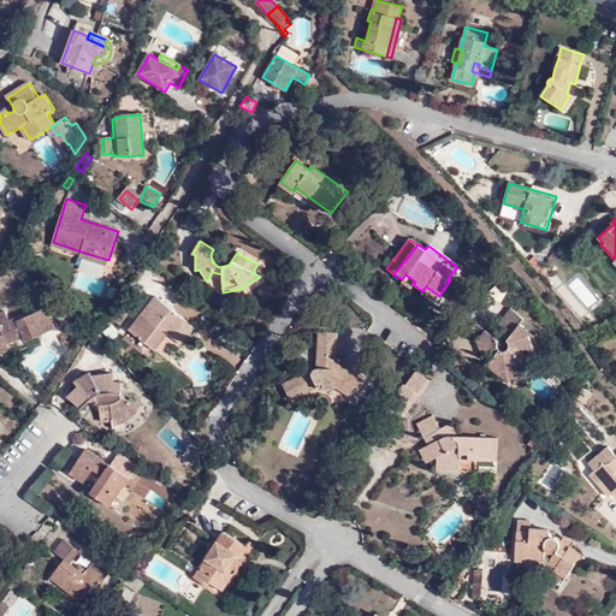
[(106,266),(108,260),(81,252),(80,258),(106,266)]
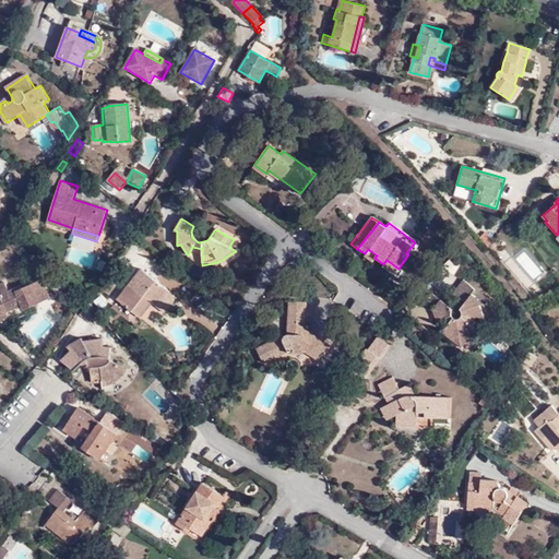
[(368,249),(365,253),(363,256),(371,262),(375,258),(377,256),(368,249)]
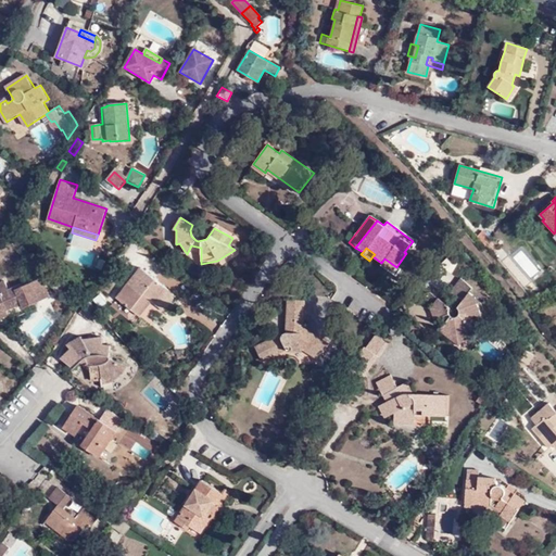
[(400,269),(396,267),(384,258),(381,263),(380,265),(395,276),(400,269)]
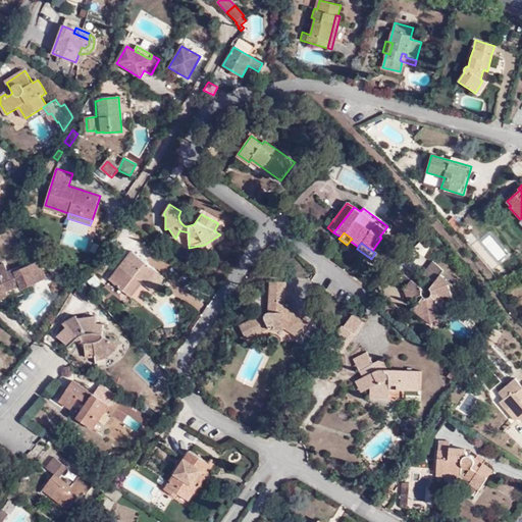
[(144,283),(155,269),(133,252),(110,280),(131,296),(142,282),(144,283)]
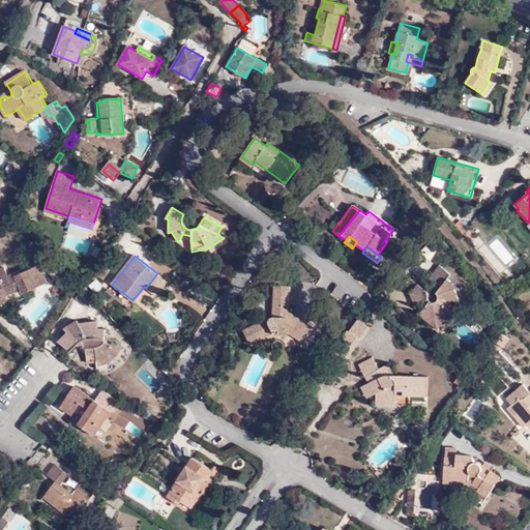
[(0,298),(21,291),(22,294),(47,283),(39,266),(18,275),(17,273),(7,276),(4,269),(0,270),(0,298)]
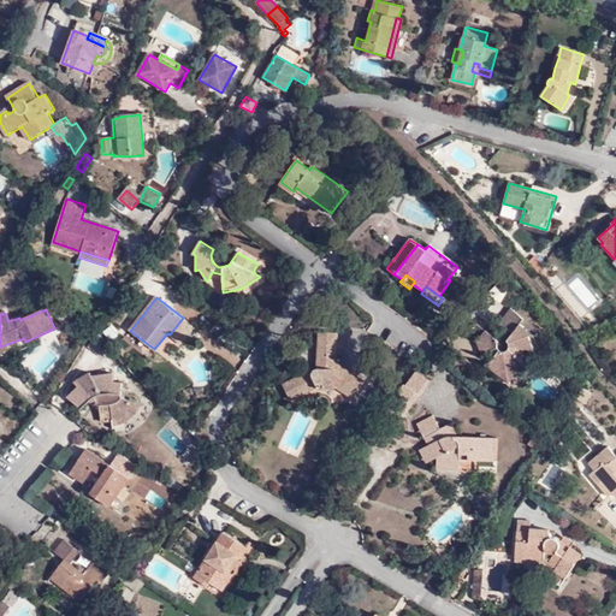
[(513,333),(520,324),(522,320),(509,309),(499,321),(513,333)]
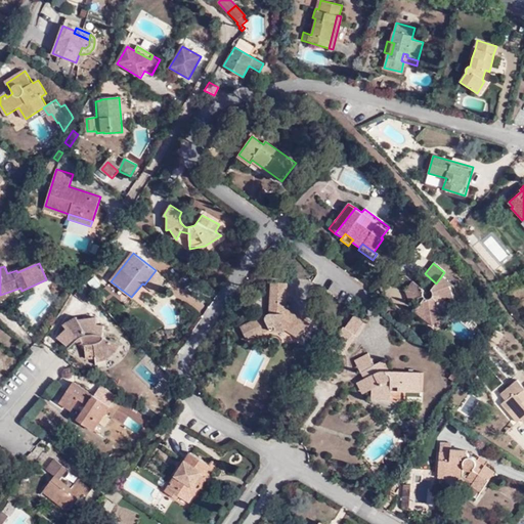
[(433,288),(436,284),(425,273),(420,280),(427,287),(429,285),(433,288)]
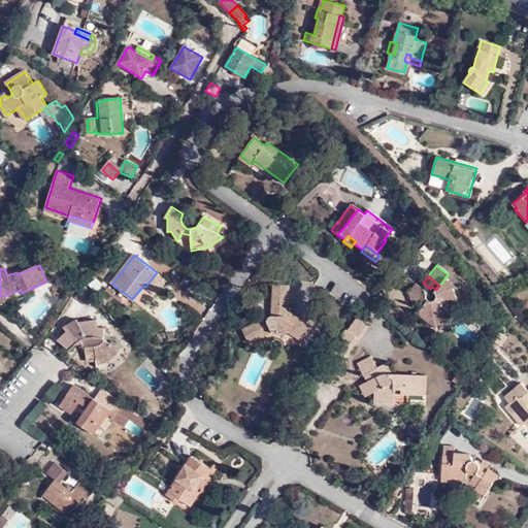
[(456,286),(446,277),(439,286),(436,290),(434,292),(436,296),(435,299),(434,301),(430,301),(426,299),(426,293),(415,284),(407,293),(413,303),(419,301),(424,304),(417,314),(435,328),(450,310),(444,306),(450,299),(457,300),(453,288),(456,286)]
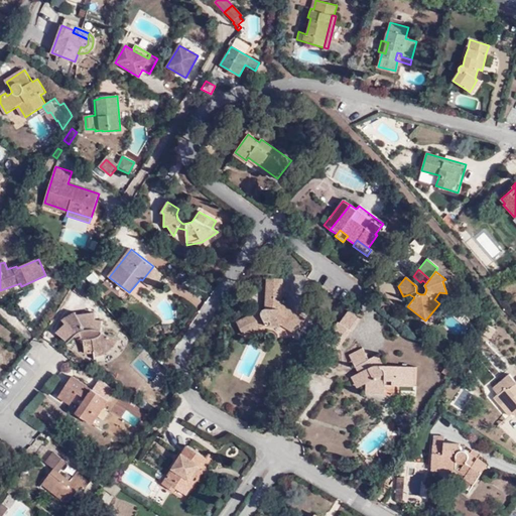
[(282,279),(267,278),(264,308),(237,321),(243,335),(265,325),(280,325),(295,334),(304,319),(280,304),(282,279)]
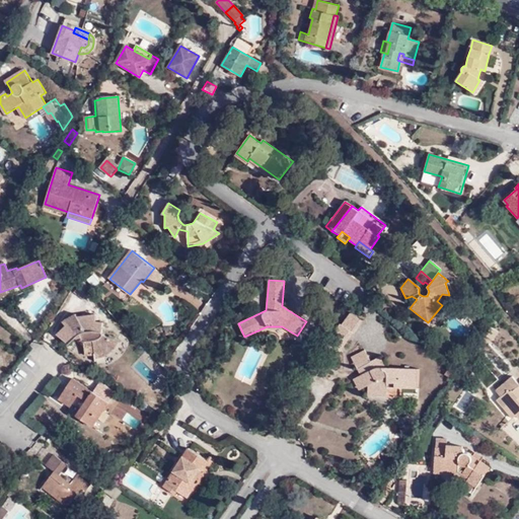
[(84,301),(92,290),(83,281),(74,293),(84,301)]
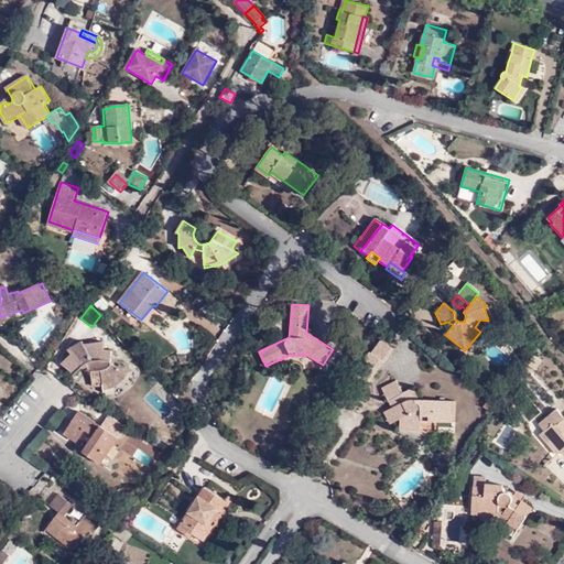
[(25,317),(23,313),(22,310),(0,317),(0,324),(9,321),(13,324),(25,317)]
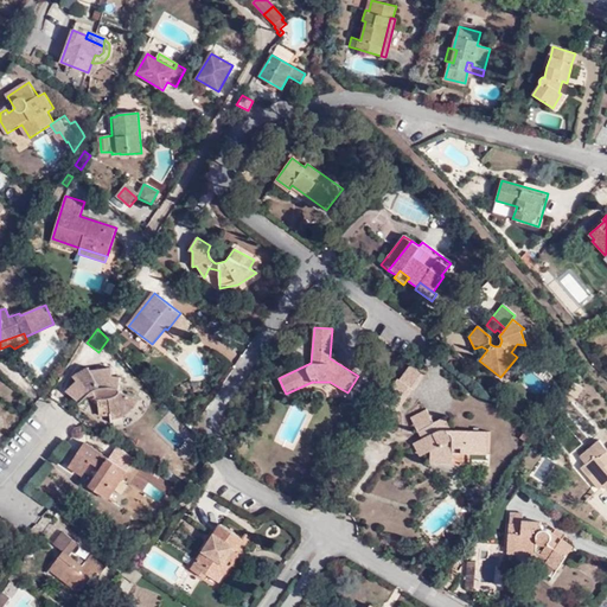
[(410,365),(400,381),(413,390),(423,375),(410,365)]
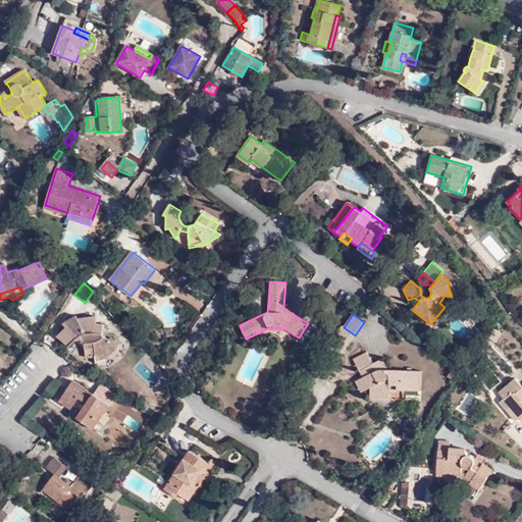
[(114,352),(118,344),(103,336),(103,323),(96,323),(95,316),(77,318),(74,316),(62,323),(65,328),(58,336),(69,346),(75,338),(82,344),(85,344),(86,356),(95,356),(96,361),(103,360),(108,357),(114,352)]
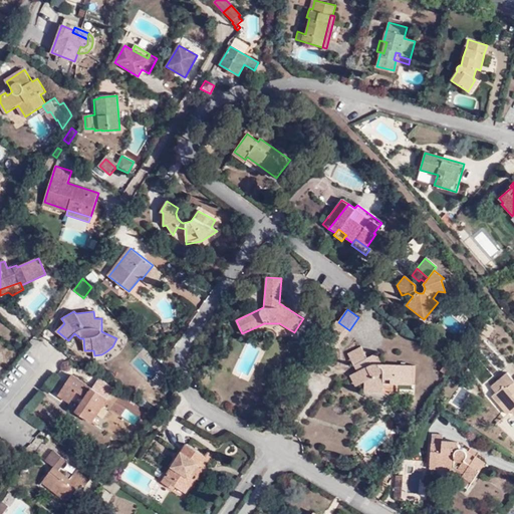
[(349,330),(338,322),(336,321),(329,330),(331,332),(311,359),(322,367),(340,341),(349,330)]
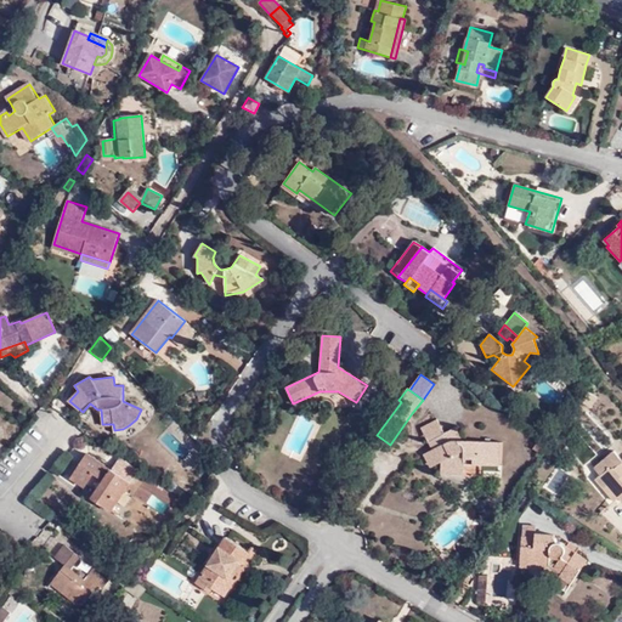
[(422,428),(428,442),(442,434),(436,420),(422,428)]
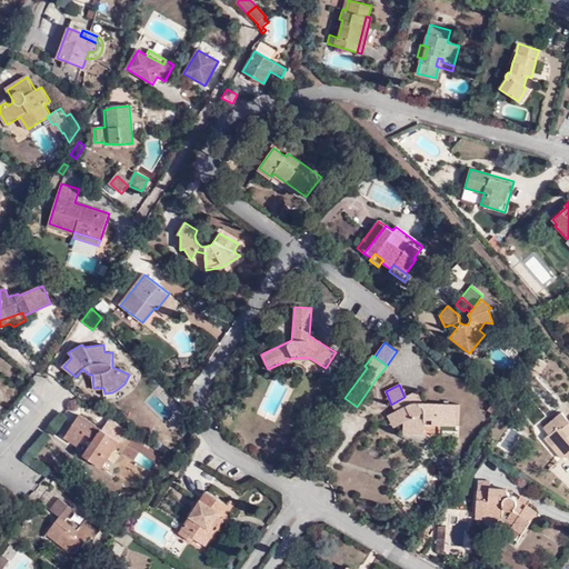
[(391,405),(396,411),(411,403),(423,403),(417,391),(405,397),(391,405)]
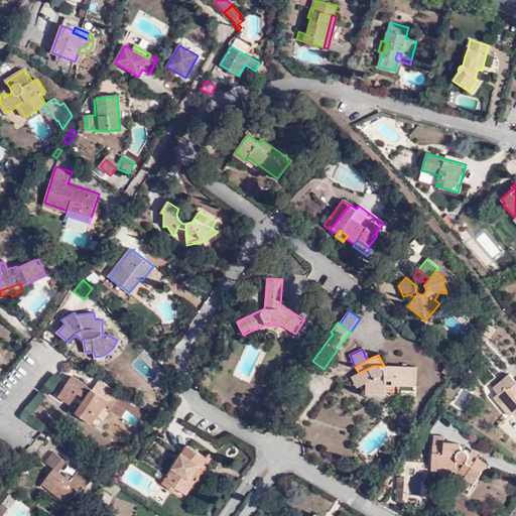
[(373,366),(359,373),(351,377),(356,388),(366,383),(366,394),(383,395),(384,385),(414,386),(415,367),(384,366),(373,366)]
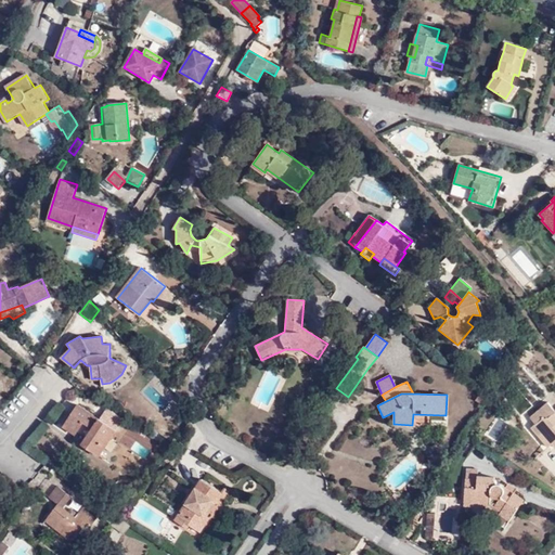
[(544,433),(552,442),(554,446),(554,410),(554,411),(546,402),(530,416),(536,423),(530,427),(539,437),(544,433)]
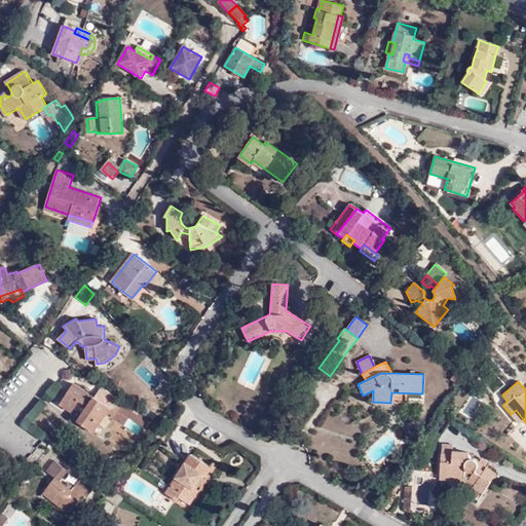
[(95,433),(110,408),(74,383),(60,404),(71,413),(74,408),(81,413),(77,420),(95,433)]
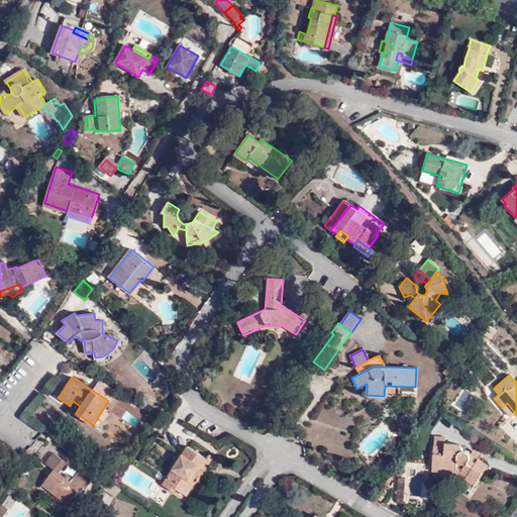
[(510,417),(514,412),(507,403),(502,407),(510,417)]
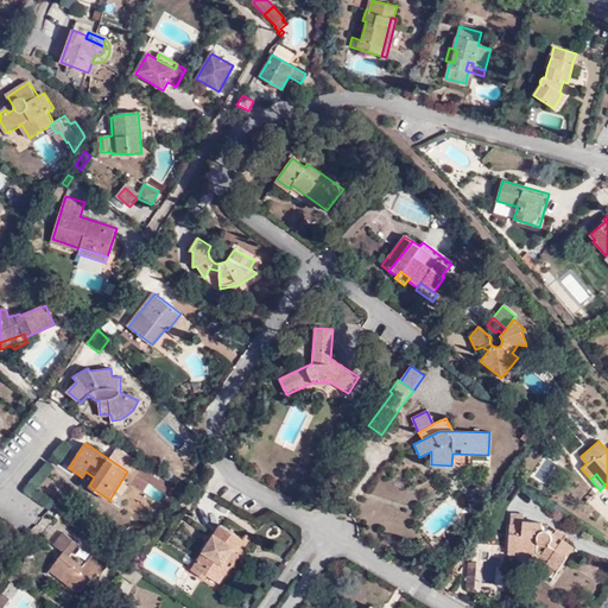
[(523,526),(523,521),(523,512),(511,511),(510,525),(523,526)]
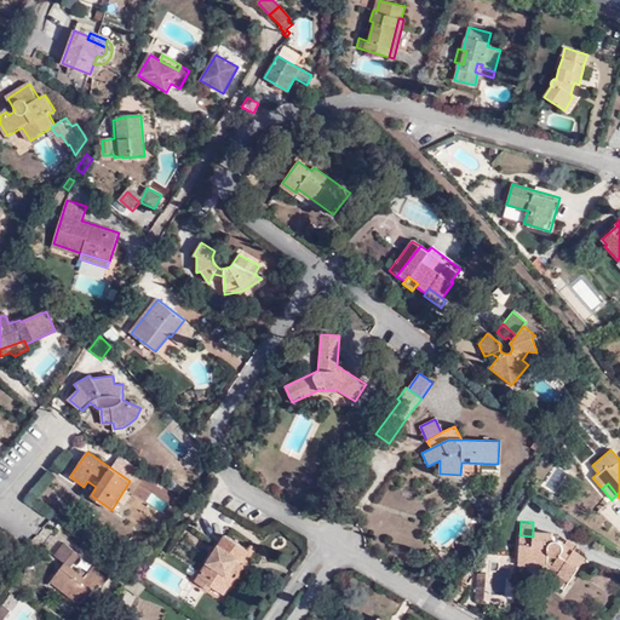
[(550,533),(533,532),(533,537),(520,535),(518,562),(547,564),(560,572),(557,574),(568,581),(584,558),(560,541),(556,541),(550,533)]
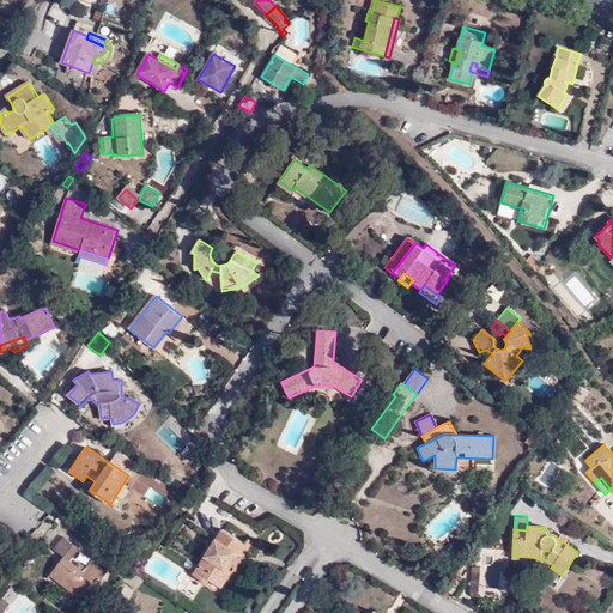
[(230,572),(229,571),(225,569),(235,553),(238,556),(246,545),(222,529),(193,575),(206,584),(210,580),(222,588),(230,572)]
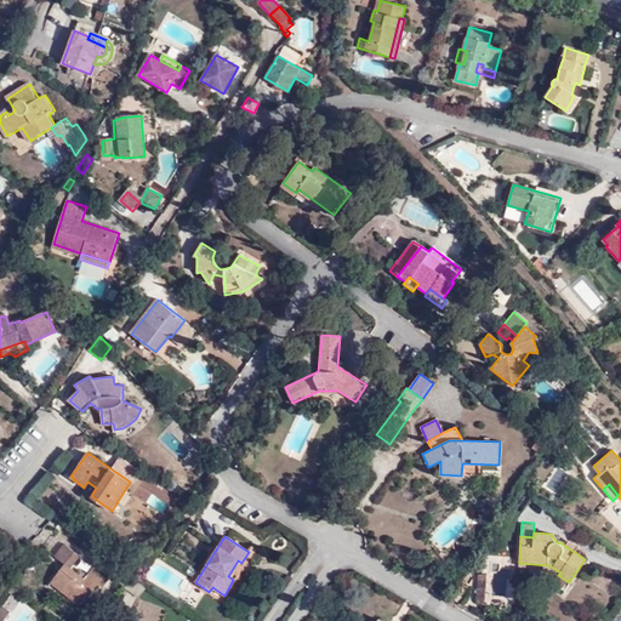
[(92,569),(87,576),(84,580),(77,574),(69,568),(79,557),(64,546),(55,557),(66,565),(51,584),(81,607),(97,585),(101,590),(108,581),(92,569)]
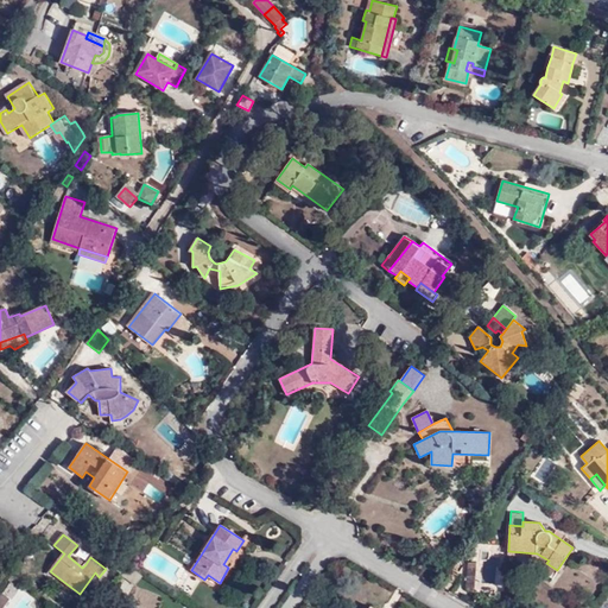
[(223,564),(227,567),(236,551),(233,549),(223,564)]
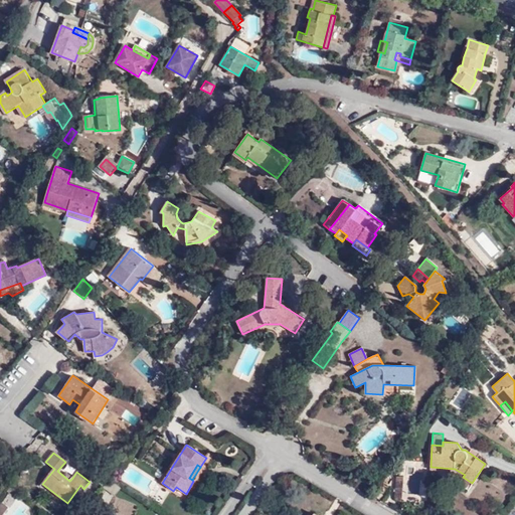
[(455,469),(431,467),(431,469),(454,472),(463,477),(465,475),(455,469)]
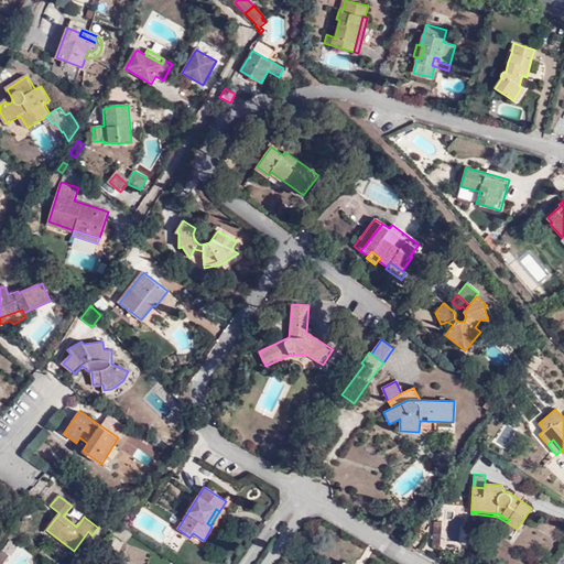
[(76,527),(79,523),(73,518),(69,521),(76,527)]
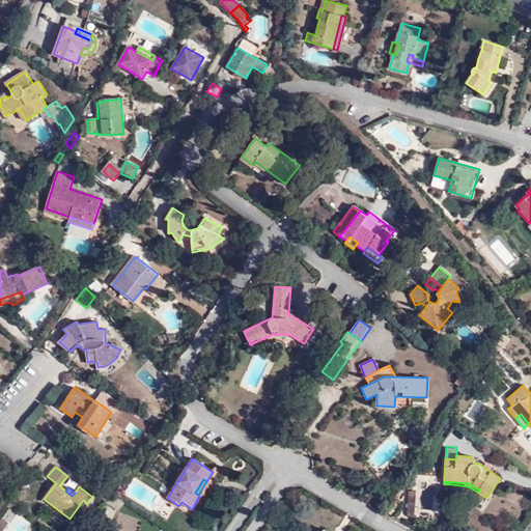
[(482,505),(486,498),(477,492),(473,498),(482,505)]
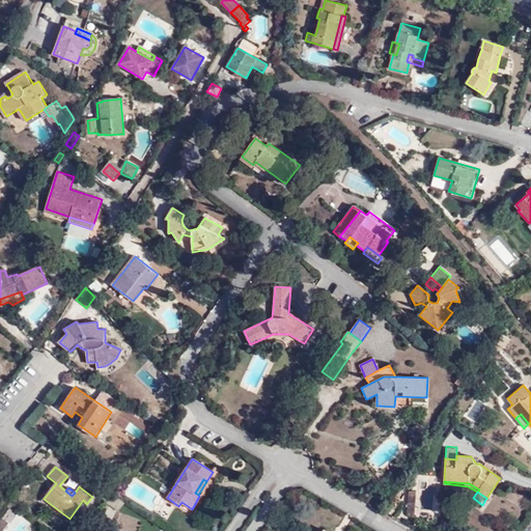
[(0,530),(5,530),(10,525),(4,520),(0,524),(0,530)]
